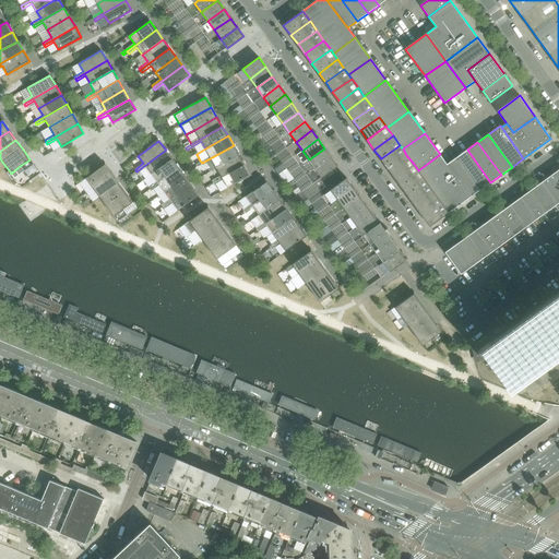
[(234,145),(202,163),(203,165),(206,163),(212,171),(216,168),(239,155),(234,145)]
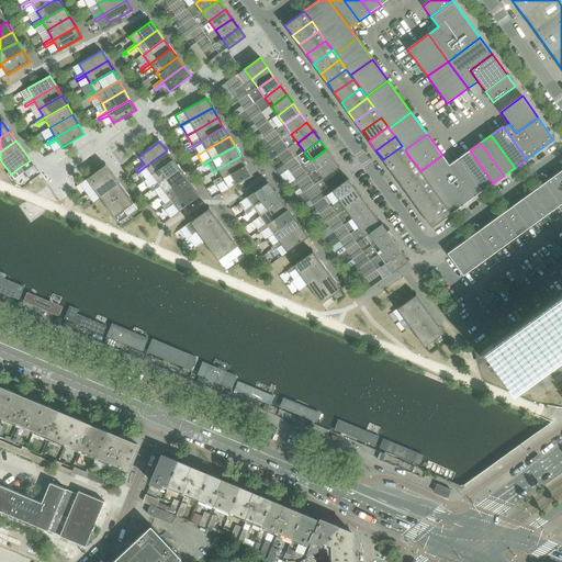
[(390,169),(408,156),(405,149),(402,146),(383,159),(390,169)]
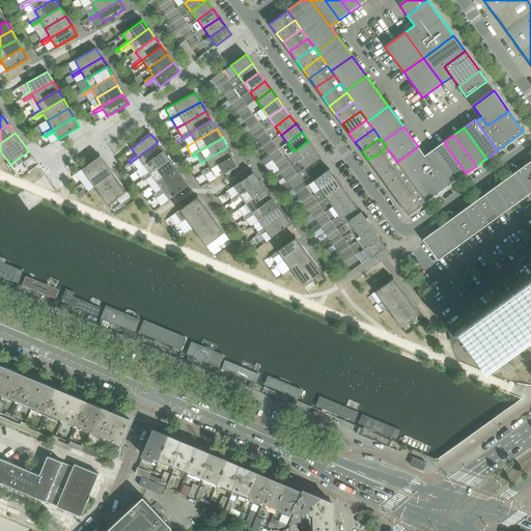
[(300,160),(314,149),(308,141),(294,151),(300,160)]
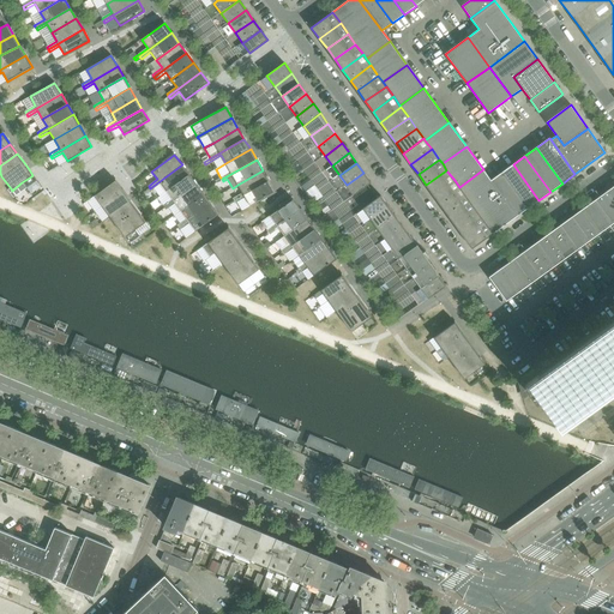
[(182,164),(150,188),(151,191),(161,184),(167,191),(190,174),(182,164)]
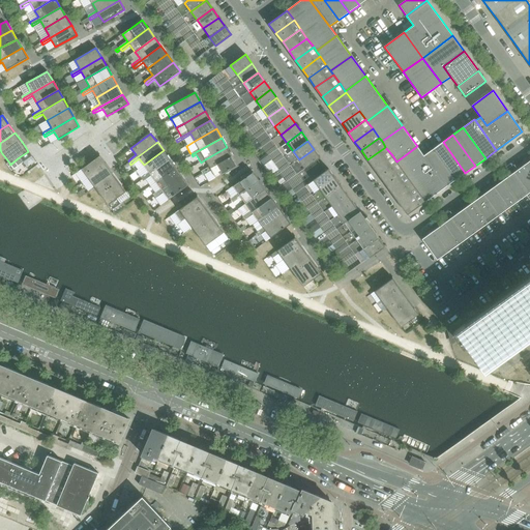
[(465,173),(443,142),(433,149),(455,180),(465,173)]
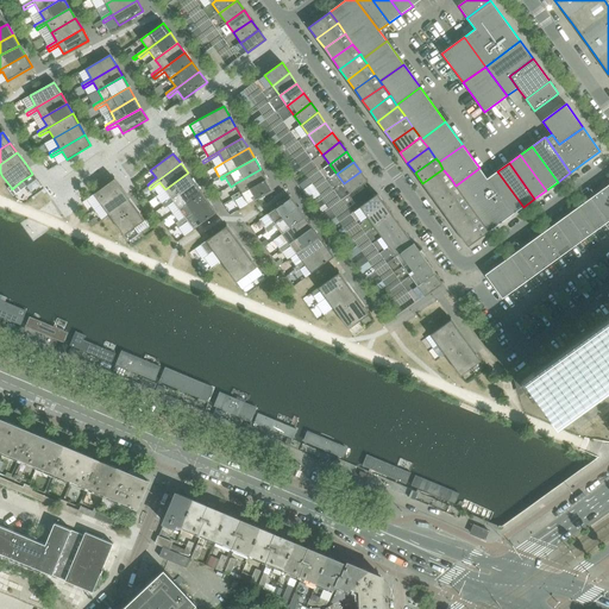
[(513,214),(487,179),(479,168),(456,186),(458,189),(465,200),(473,209),(481,220),(489,232),(513,214)]
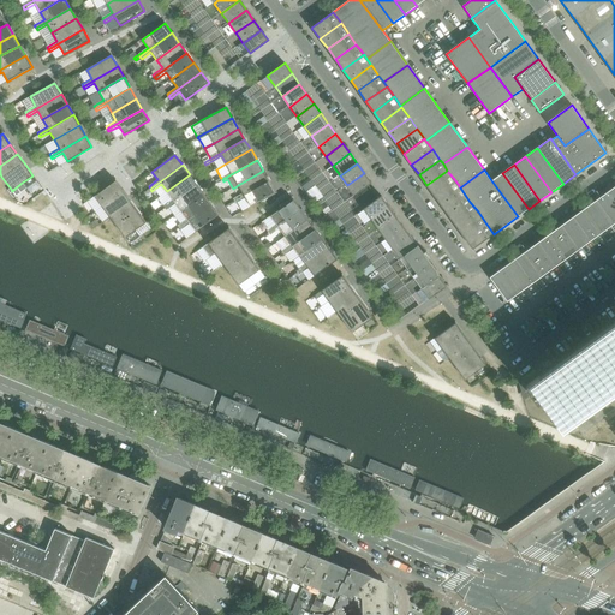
[(243,193),(233,198),(234,201),(269,181),(263,171),(238,185),(243,193)]
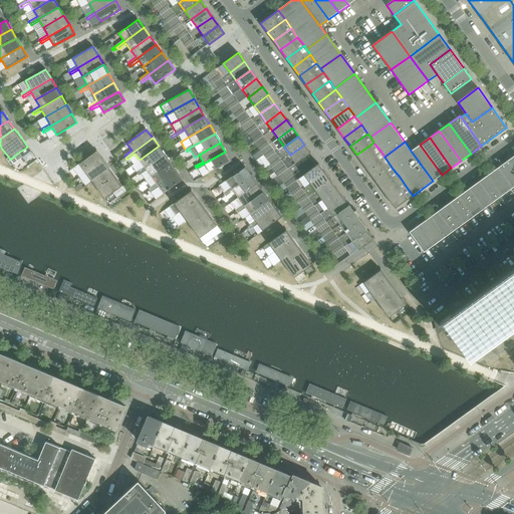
[(362,164),(380,151),(373,143),(356,155),(362,164)]
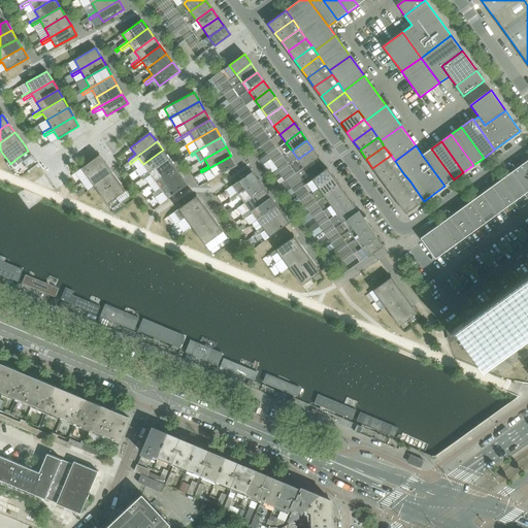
[(304,168),(319,157),(312,149),(298,159),(304,168)]
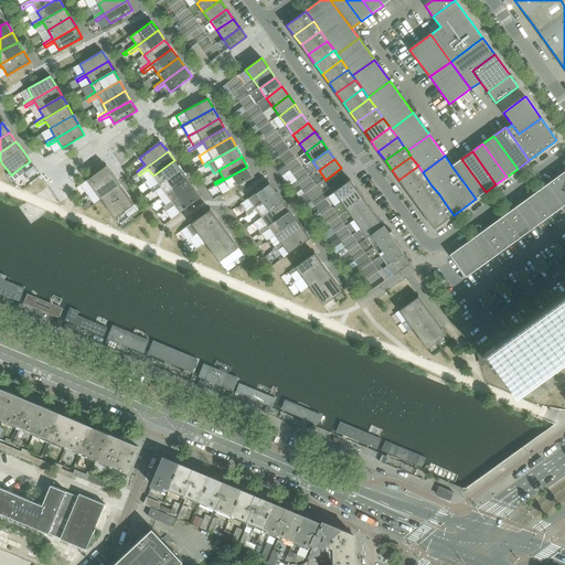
[(486,192),(461,159),(451,166),(476,199),(486,192)]
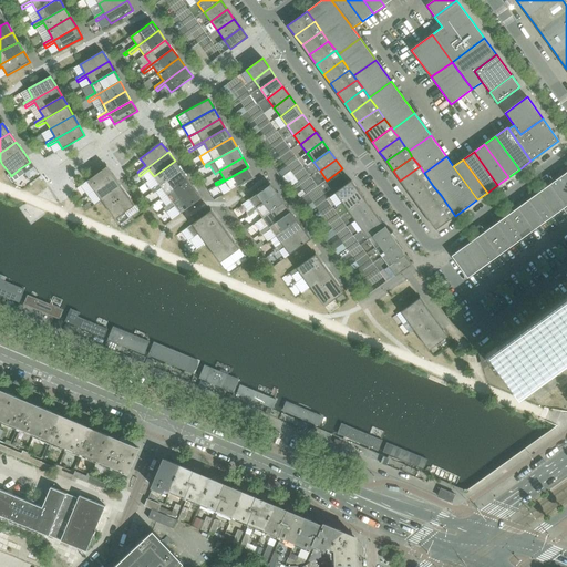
[(147,182),(145,183),(152,193),(182,171),(175,161),(154,176),(147,182)]
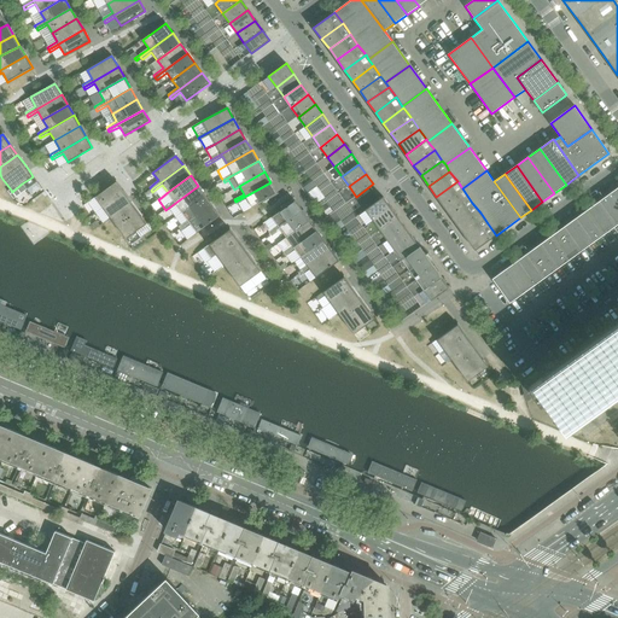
[(444,208),(465,192),(462,188),(458,181),(436,197),(444,208)]
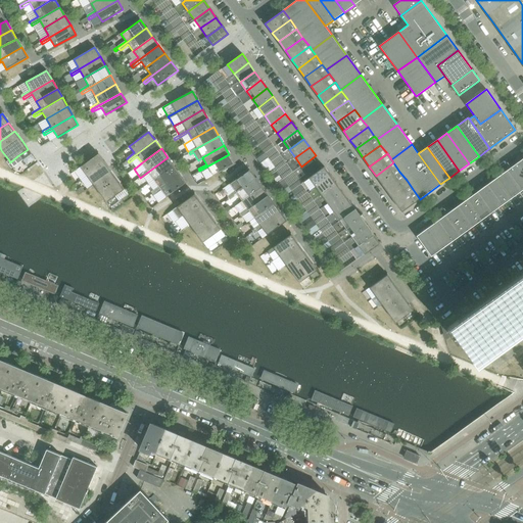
[(98,154),(81,167),(87,176),(105,162),(98,154)]
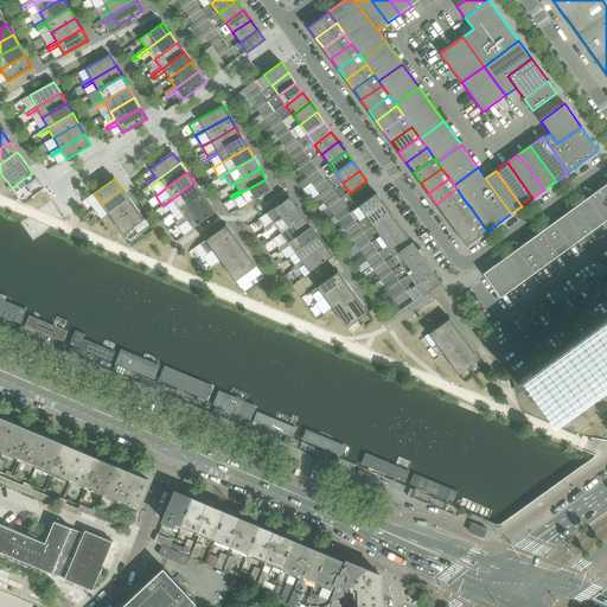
[(266,179),(231,198),(232,200),(236,199),(241,208),(248,204),(259,198),(272,190),(266,179)]
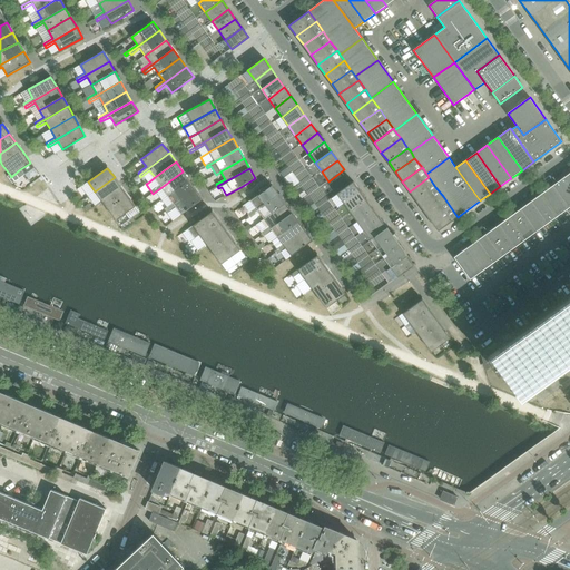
[(183,172),(153,194),(154,195),(156,194),(163,189),(168,196),(189,180),(183,172)]
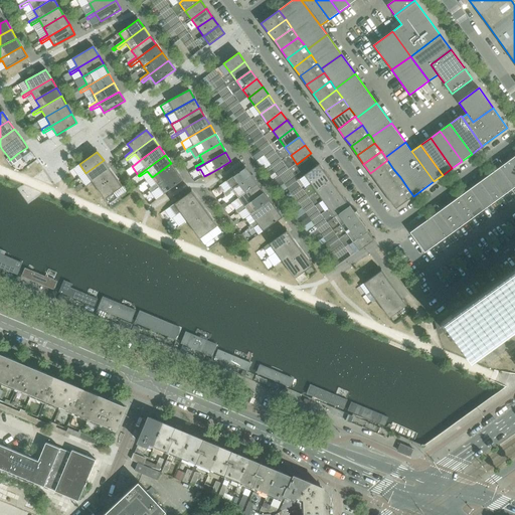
[(514,156),(498,169),(513,189),(514,186),(514,156)]
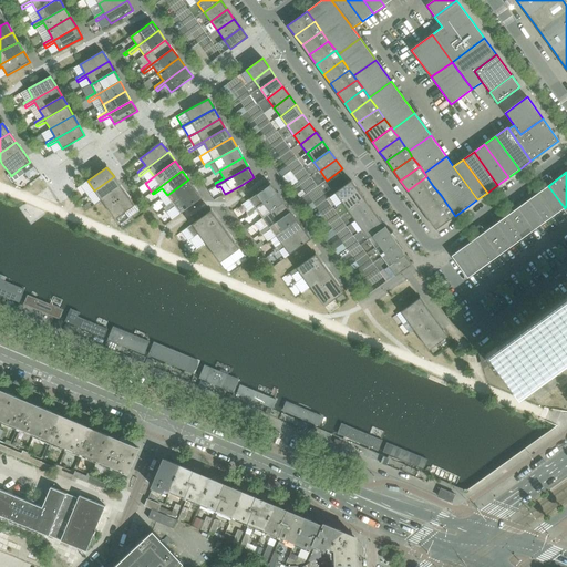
[(114,176),(94,191),(101,199),(111,193),(121,185),(114,176)]
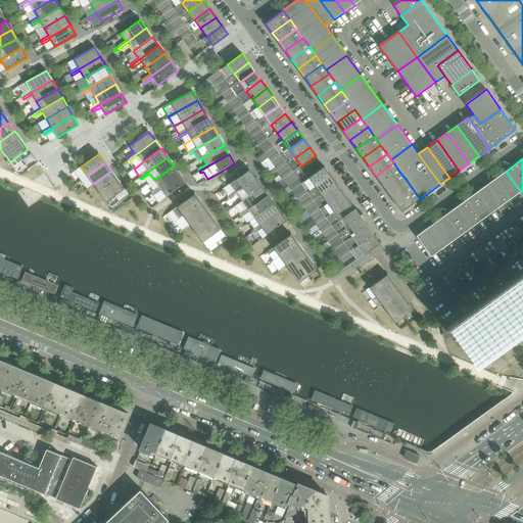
[(382,184),(399,172),(393,162),(376,176),(382,184)]
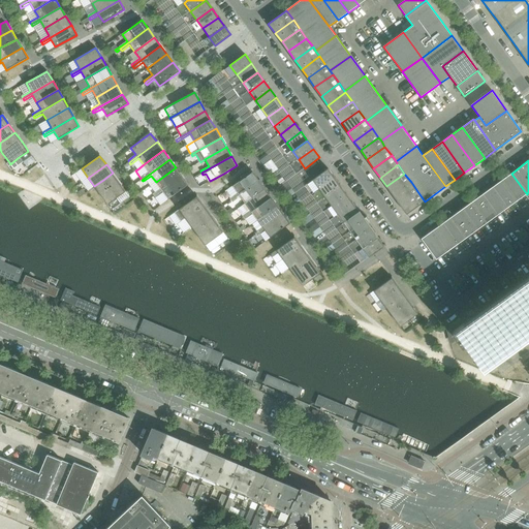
[(156,182),(150,186),(155,192),(153,194),(154,196),(182,176),(176,167),(156,182)]
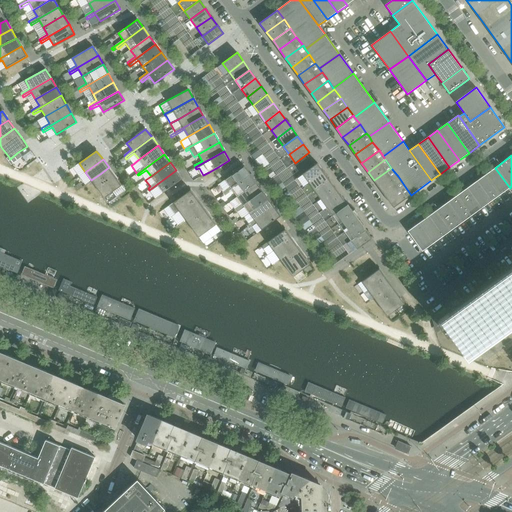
[(309,183),(324,172),(317,163),(303,174),(309,183)]
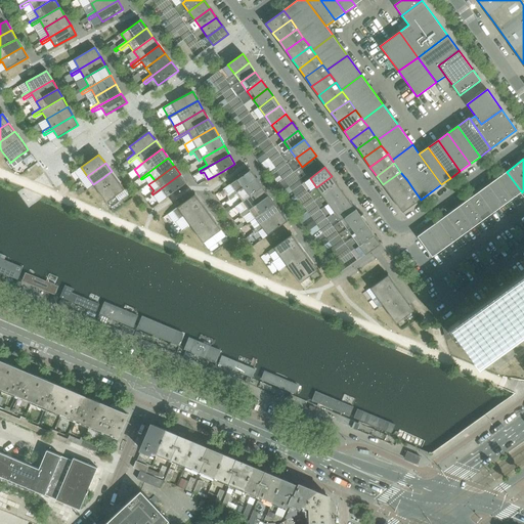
[(230,184),(222,189),(227,197),(228,199),(256,179),(250,170),(238,178),(230,184)]
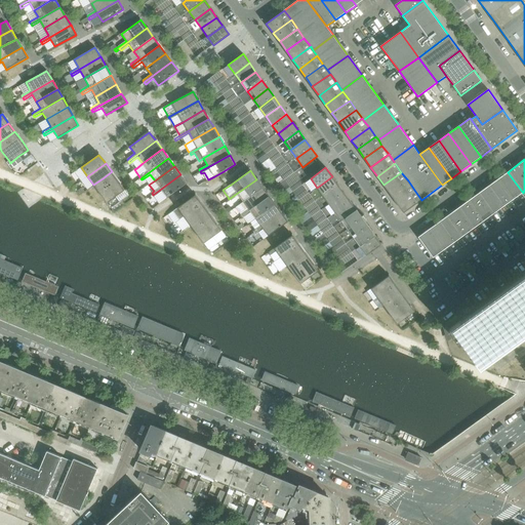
[(103,178),(93,185),(94,185),(98,191),(105,200),(101,202),(103,206),(105,208),(109,205),(111,208),(128,196),(125,191),(125,190),(120,184),(116,177),(112,171),(103,178)]
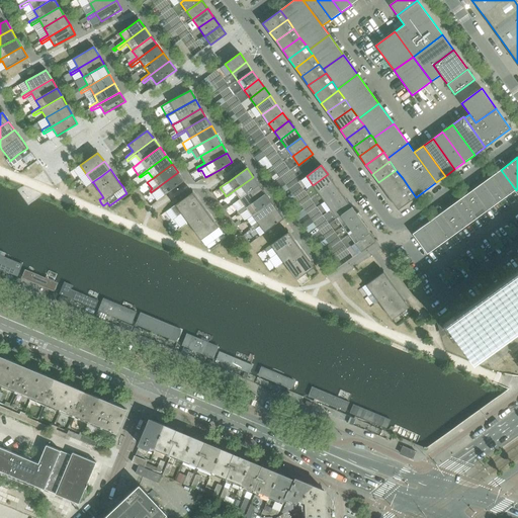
[(384,191),(403,178),(396,170),(378,182),(384,191)]
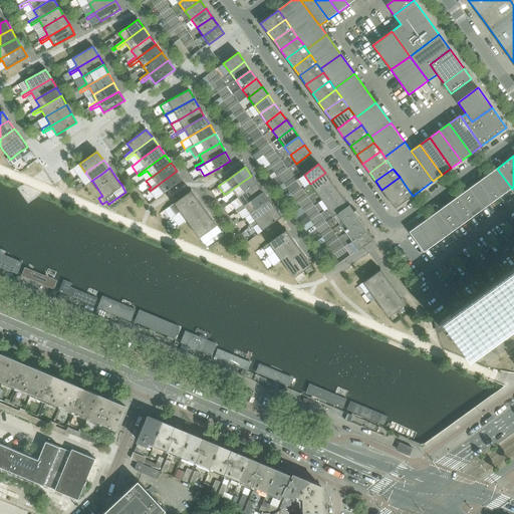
[(512,189),(497,169),(487,176),(502,196),(512,189)]
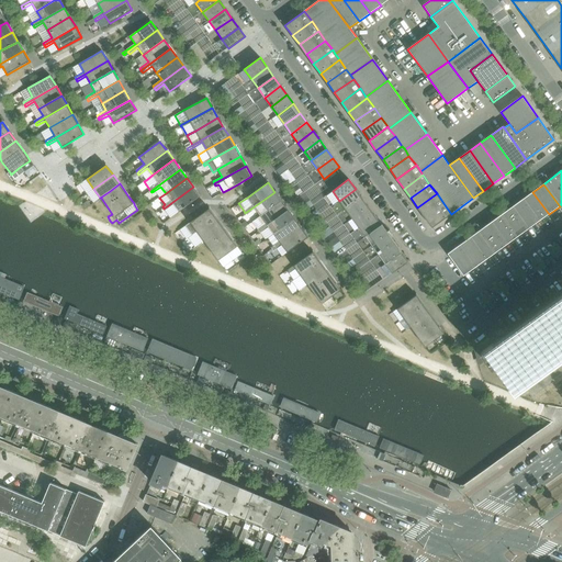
[(193,187),(164,209),(165,211),(173,204),(179,212),(200,197),(193,187)]
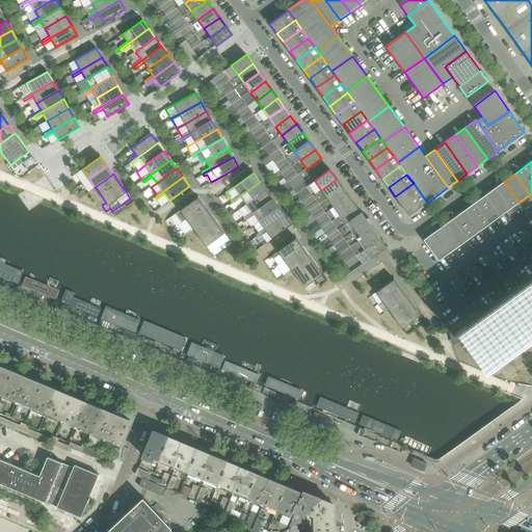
[(327,198),(343,187),(337,179),(321,190),(327,198)]
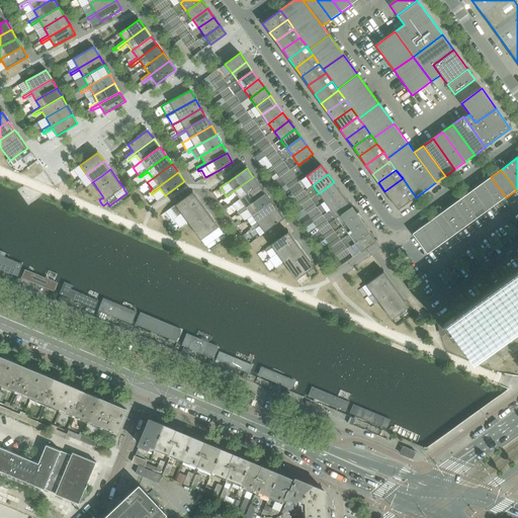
[(253,177),(226,196),(228,198),(236,192),(240,199),(259,185),(253,177)]
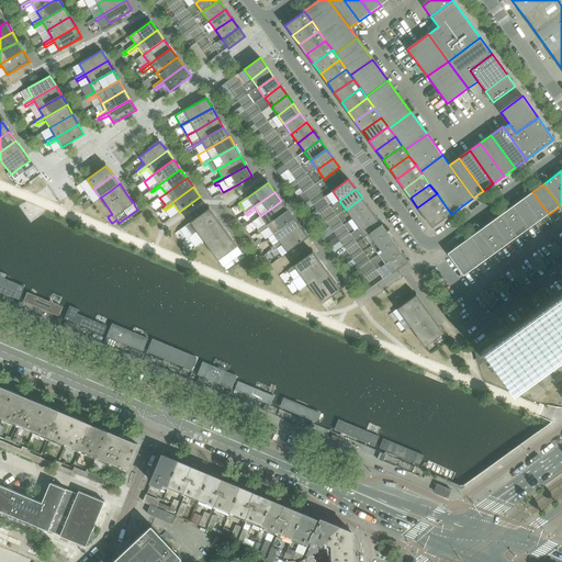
[(549,214),(532,192),(523,200),(538,222),(549,214)]
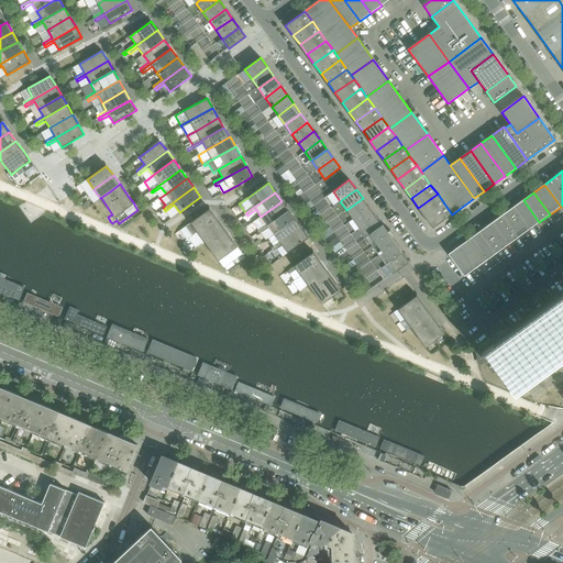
[(426,218),(444,203),(438,194),(418,208),(426,218)]
